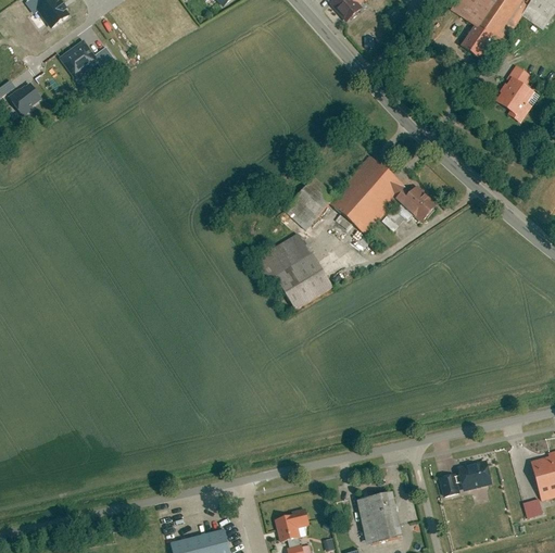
[(71,13),(62,0),(52,0),(39,9),(51,26),(71,13)]
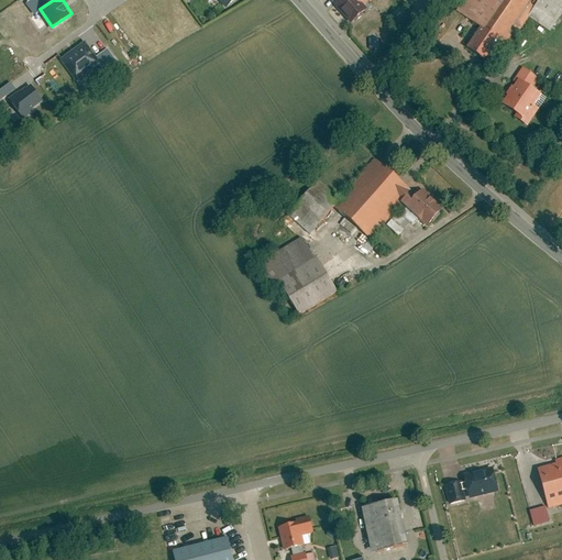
[(334,0),(332,2),(352,22),(368,7),(364,3),(368,0),(371,0),(334,0)]
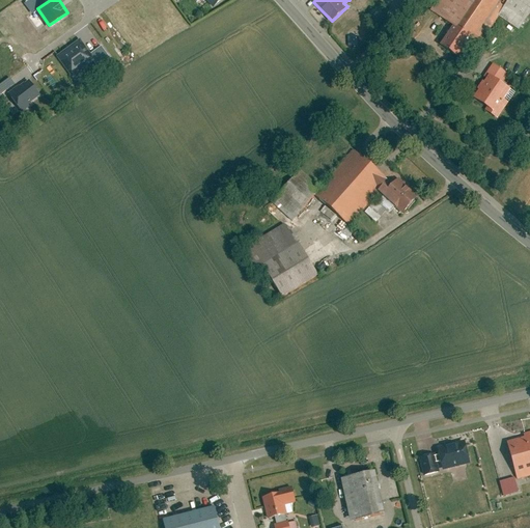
[(452,24),(440,43),(458,56),(472,36),(479,42),(500,14),(519,27),(529,11),(529,0),(435,0),(429,8),(452,24)]
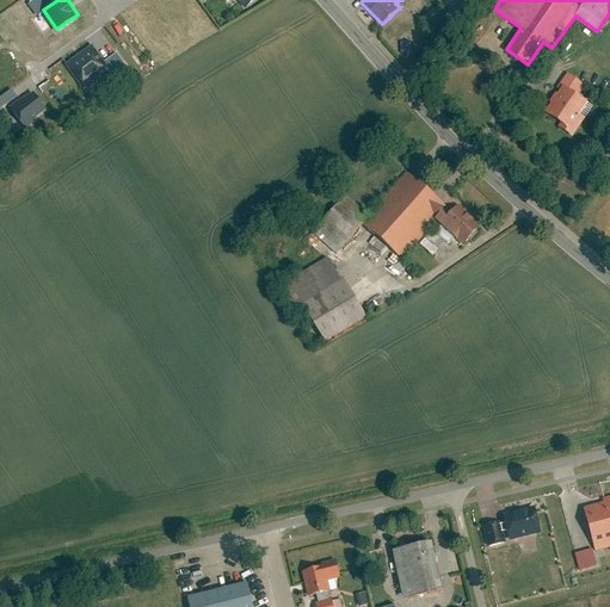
[(85,84),(109,67),(93,45),(69,63),(85,84)]
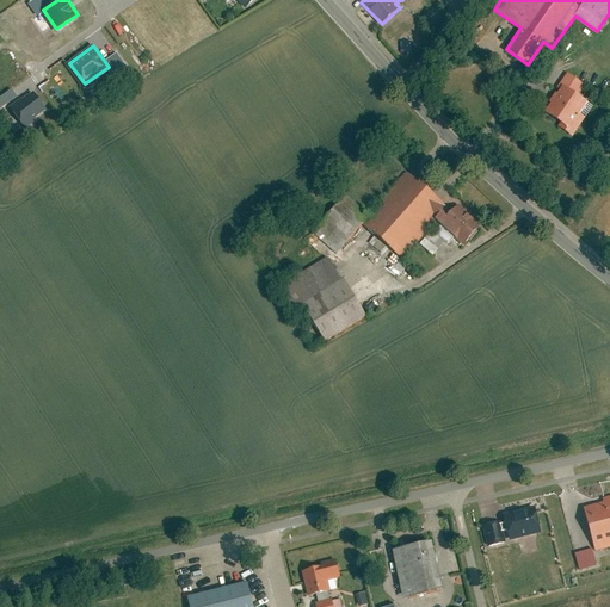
[(104,61),(109,67),(116,78),(130,68),(117,51),(104,61)]
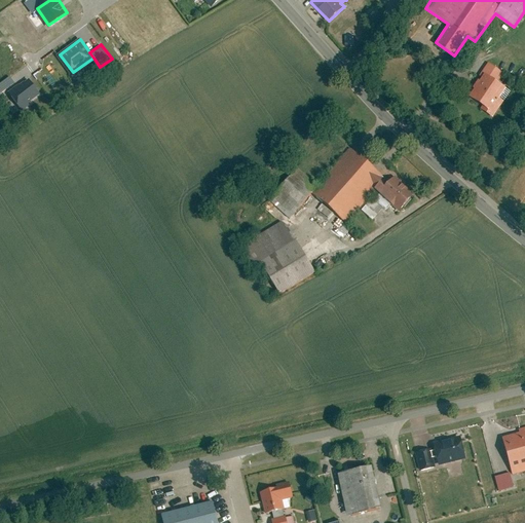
[(474,87),(469,95),(482,104),(480,107),(493,116),(512,89),(497,80),(502,74),(500,72),(501,70),(488,61),(480,74),(482,75),(480,78),(478,77),(473,86),(474,87)]
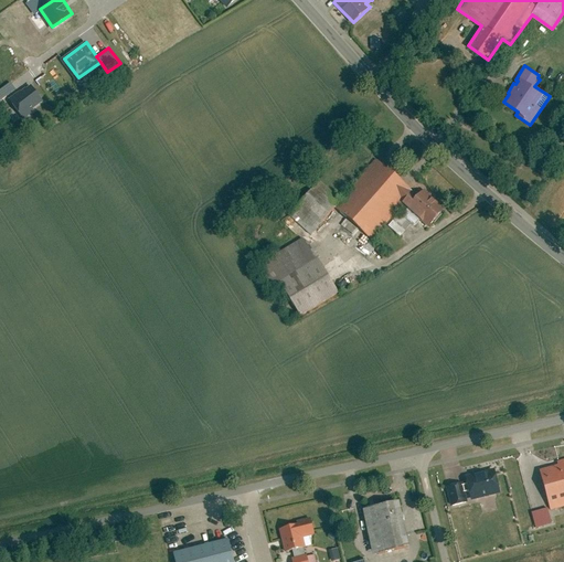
[(0,97),(1,99),(17,87),(11,81),(0,88),(0,97)]
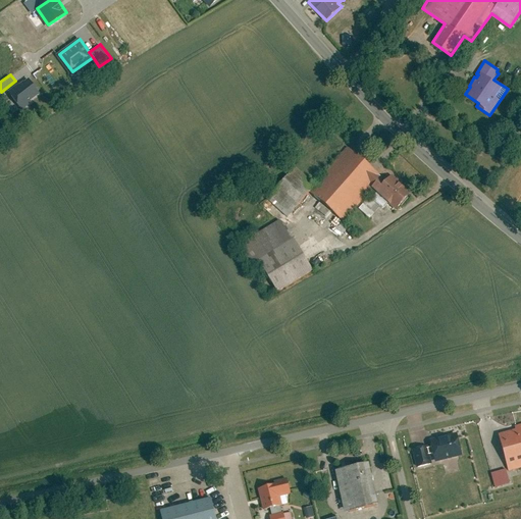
[(30,98),(39,92),(30,79),(20,86),(19,83),(9,90),(22,108),(32,101),(30,98)]
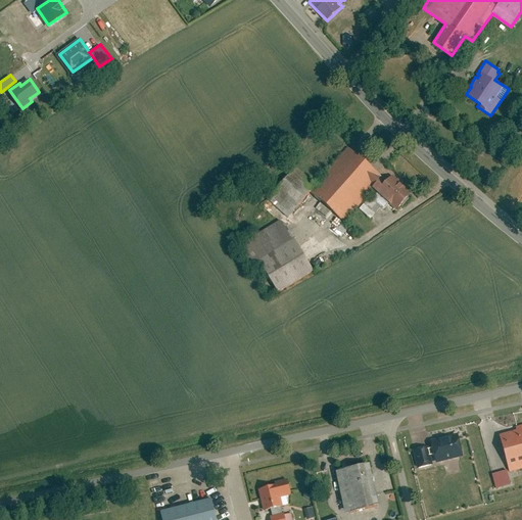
[(269,198),(287,216),(310,190),(343,221),(372,189),(395,209),(413,191),(391,173),(385,179),(347,145),(315,183),(296,167),(269,198)]
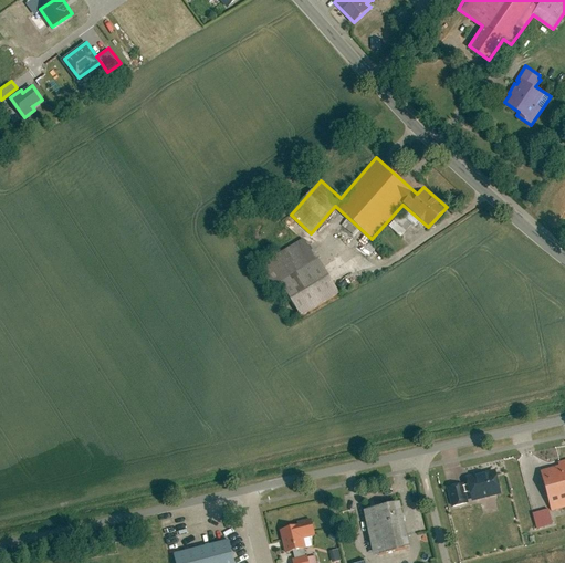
[(305,236),(257,264),(271,288),(281,282),(301,315),(339,292),(305,236)]
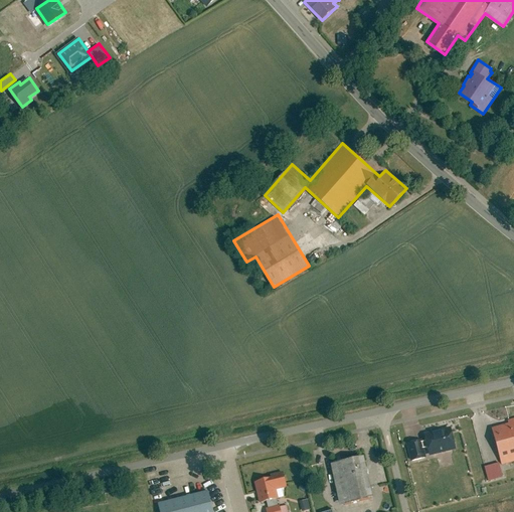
[(513,415),(492,422),(502,461),(513,457),(513,415)]
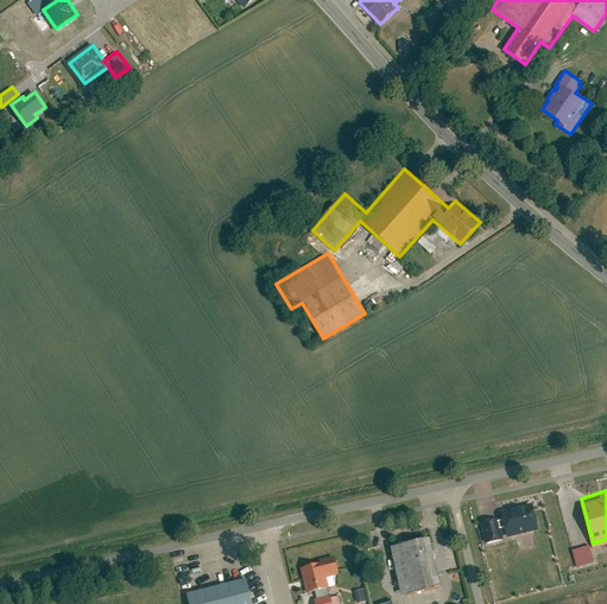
[(498,519),(497,515),(481,520),(487,540),(503,535),(500,526),(505,525),(507,534),(539,526),(532,502),(500,512),(503,517),(498,519)]
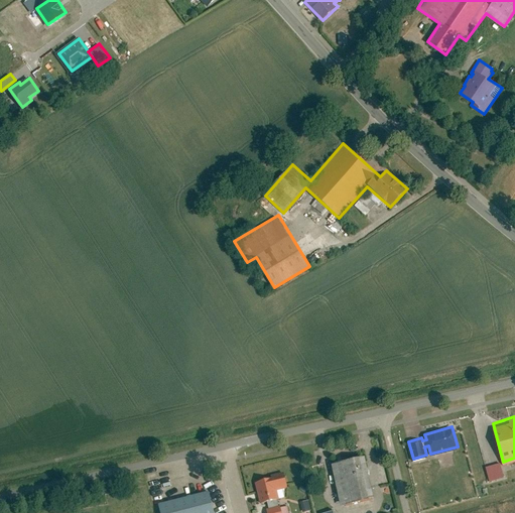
[(373,496),(362,456),(330,465),(341,505),(373,496)]
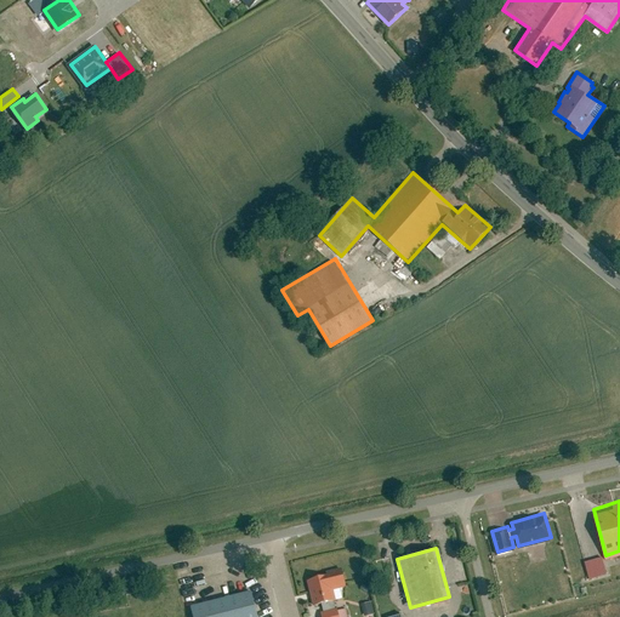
[(603,555),(586,559),(591,576),(607,571),(603,555)]
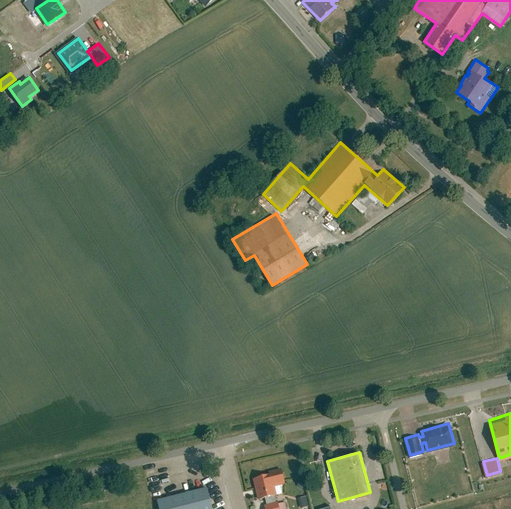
[(259,497),(266,495),(268,503),(265,504),(266,508),(288,508),(286,498),(276,501),(274,493),(277,492),(275,484),(286,481),(282,469),(253,476),(259,497)]
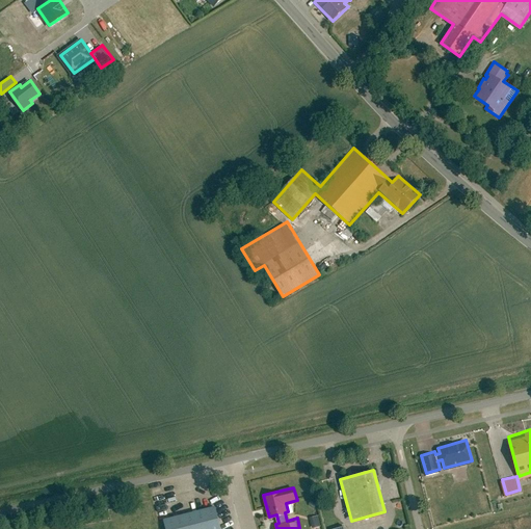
[(221,528),(215,505),(162,519),(164,528),(221,528)]
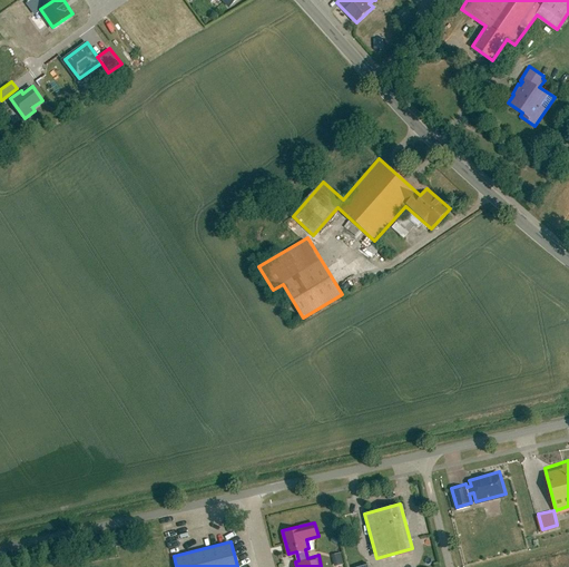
All buildings are outlined.
